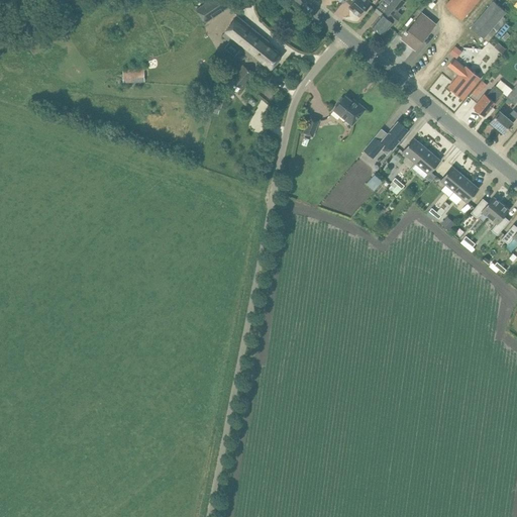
[(226,0),(209,0),(196,9),(205,22),(222,11),(230,5),(226,0)]
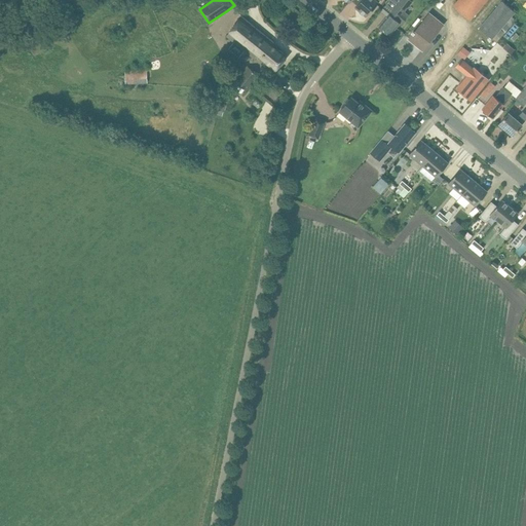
[(361,0),(355,7),(366,16),(379,0),(361,0)]
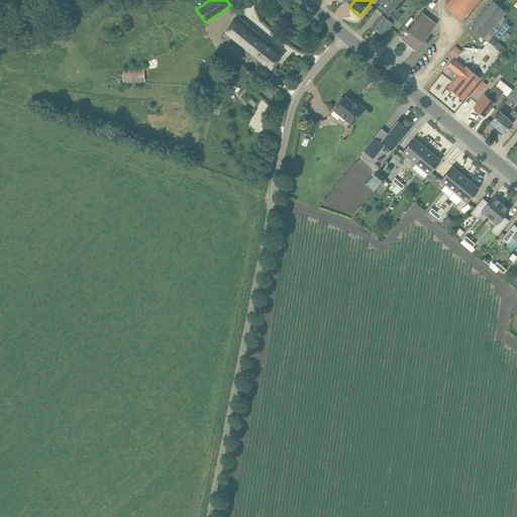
[(383,0),(390,5),(383,14),(382,13),(372,26),(383,35),(393,23),(395,24),(402,15),(397,11),(405,1),(404,0),(383,0)]
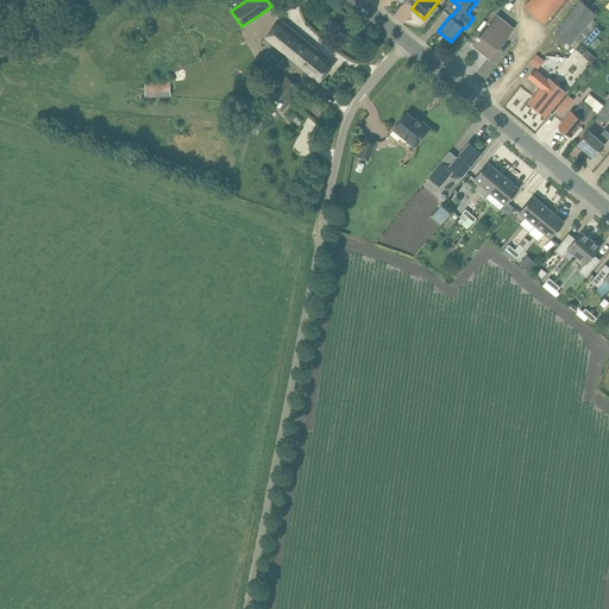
[(563,0),(529,0),(525,6),(544,23),(563,0)]
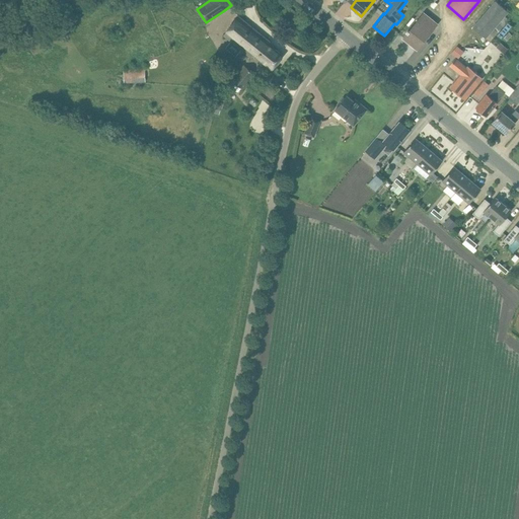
[(496,1),(473,27),(486,38),(490,32),(494,36),(509,20),(504,16),(508,12),(496,1)]
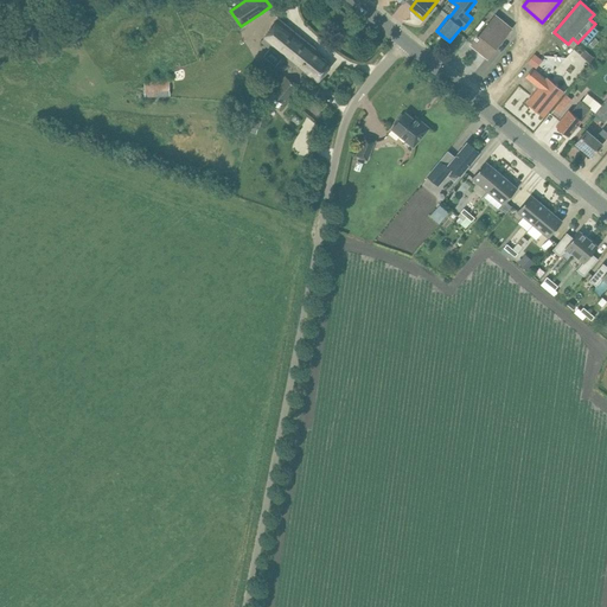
[(511,29),(502,20),(496,16),(478,37),(477,36),(475,38),(477,38),(472,44),(487,57),(511,29)]
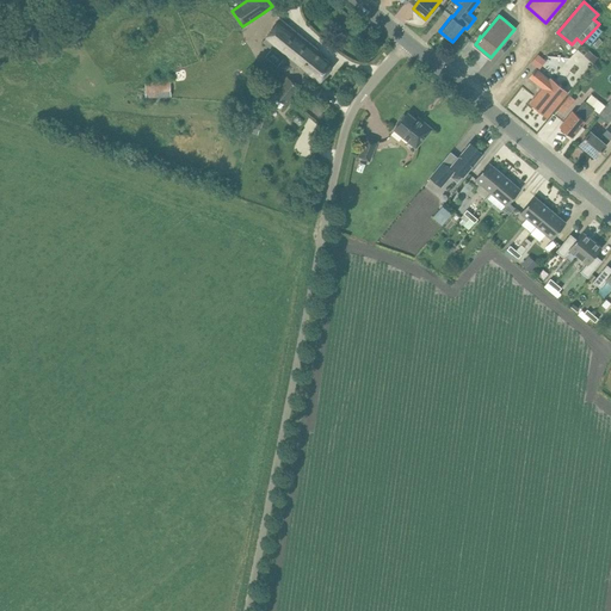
[(281,19),(273,29),(263,42),(302,73),(304,69),(320,81),(333,66),(315,51),(318,49),(281,19)]
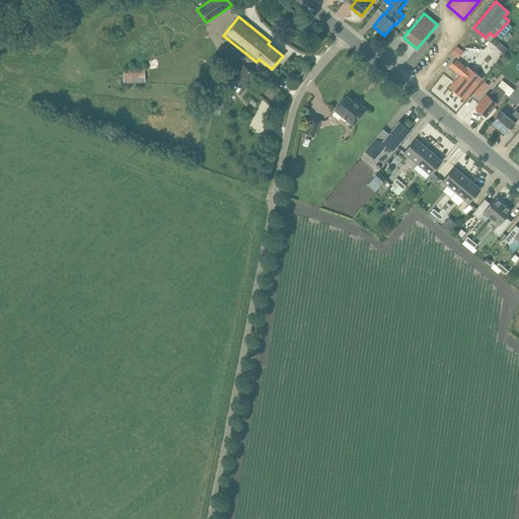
[(518,26),(505,42),(509,46),(518,35),(518,26)]
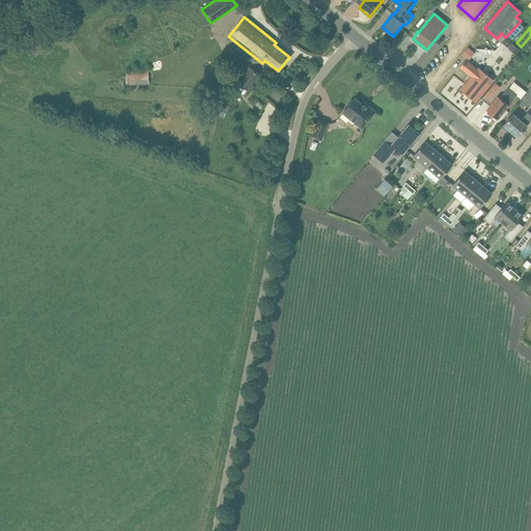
[(467,59),(473,52),(466,46),(459,54),(467,59)]
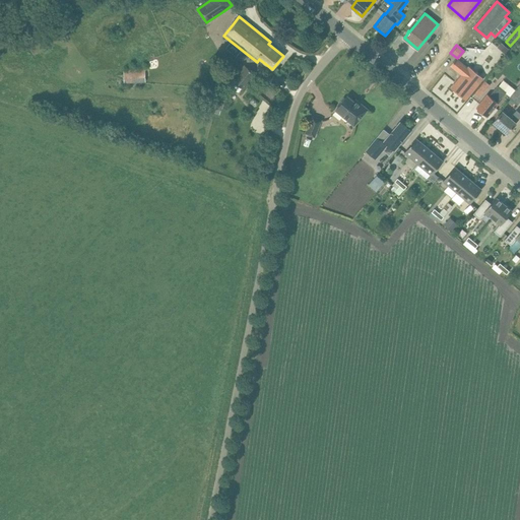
[(468,68),(456,59),(451,66),(462,75),(452,88),(465,99),(482,78),(468,67),(468,68)]
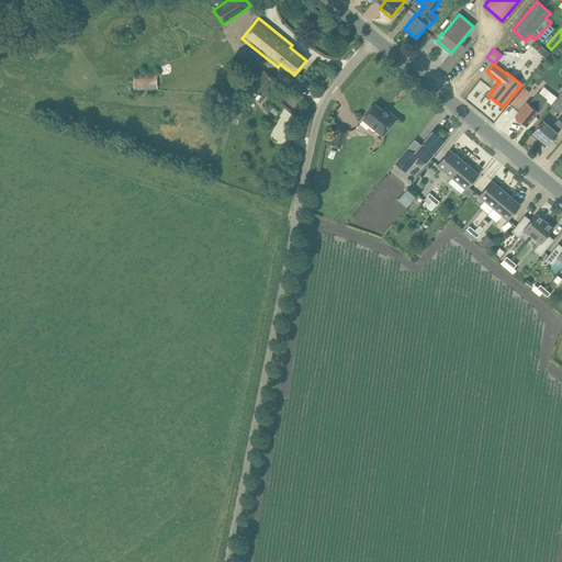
[(277,80),(268,74),(265,70),(250,87),(262,97),(277,80)]
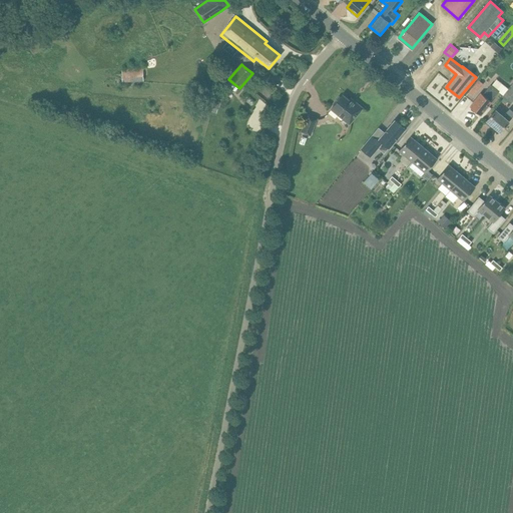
[(143,67),(122,69),(122,82),(143,81),(143,67)]
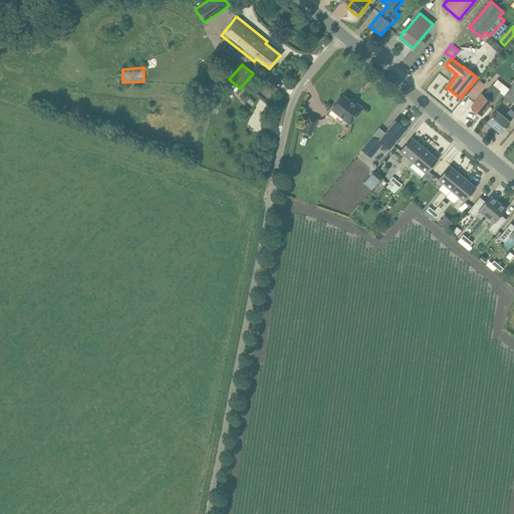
[(497,79),(492,85),(500,91),(504,95),(509,89),(497,79)]
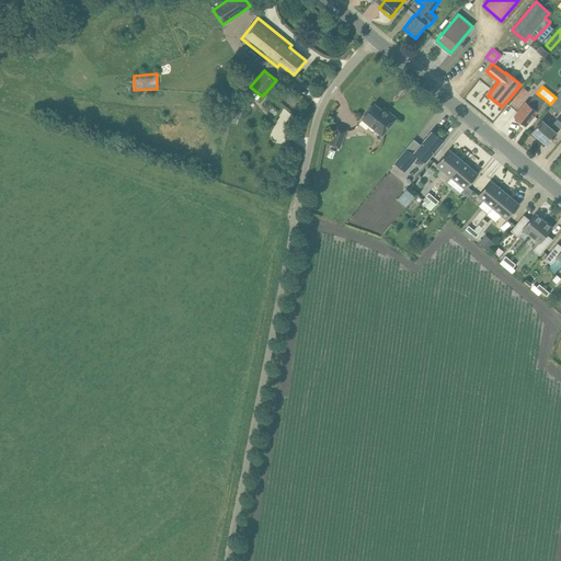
[(526,102),(521,107),(514,116),(526,126),(538,112),(537,111),(546,100),(537,93),(528,104),(526,102)]
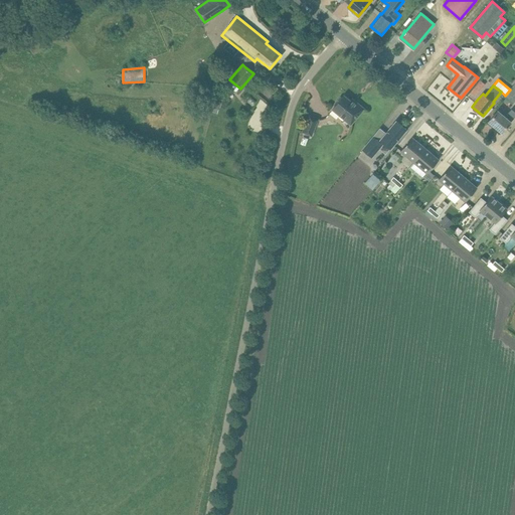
[(355,105),(344,95),(334,108),(345,117),(343,119),(351,125),(364,109),(357,103),(355,105)]
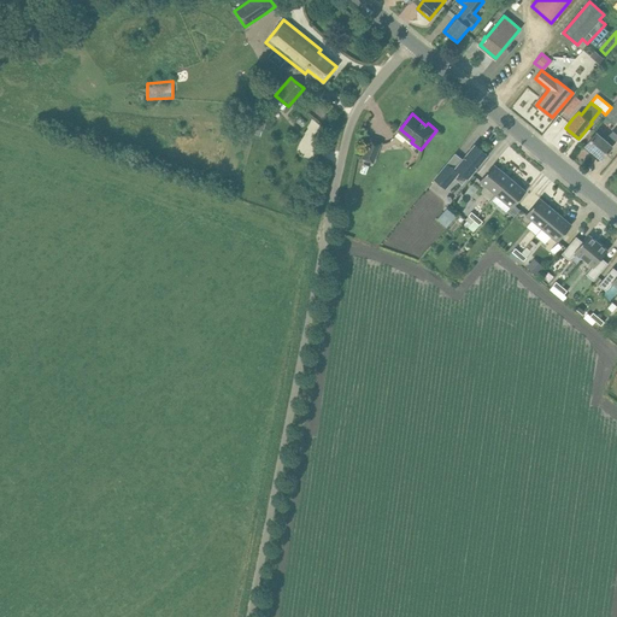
[(597,133),(593,136),(586,145),(601,158),(612,146),(616,139),(616,134),(612,130),(605,140),(597,133)]
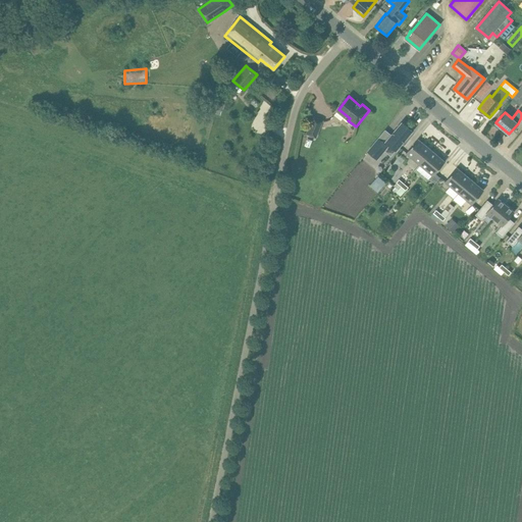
[(313,116),(306,134),(316,138),(323,120),(313,116)]
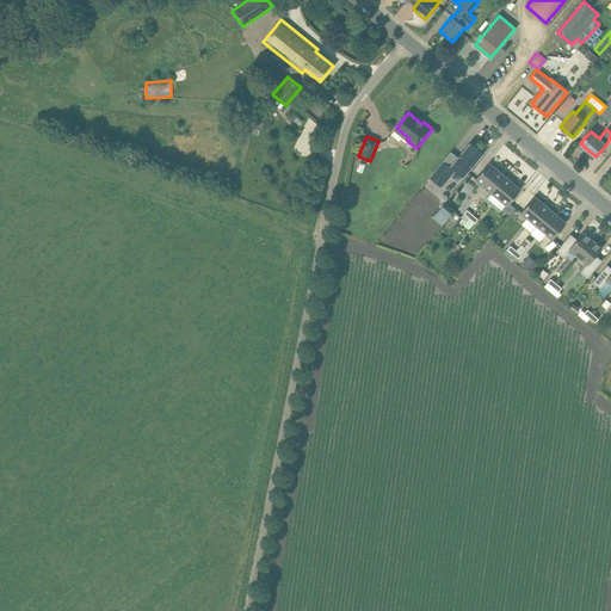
[(470,143),(462,153),(458,158),(451,152),(430,177),(442,187),(450,177),(457,183),(464,176),(463,176),(469,168),(469,170),(482,154),(470,143)]
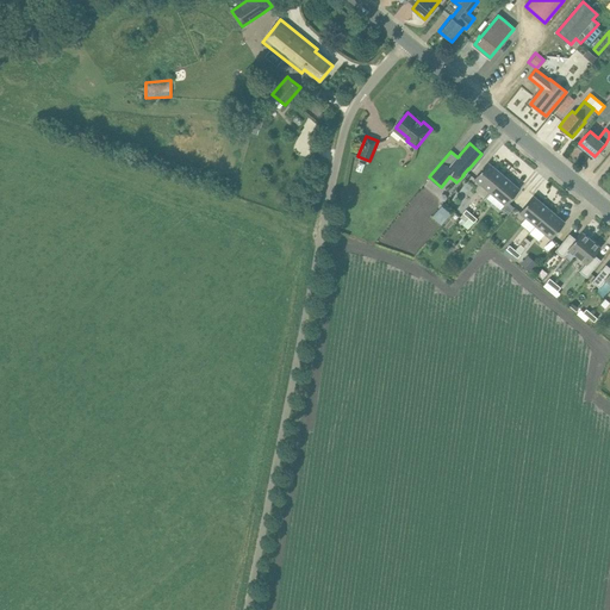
[(490,192),(504,175),(489,162),(474,179),(490,192)]
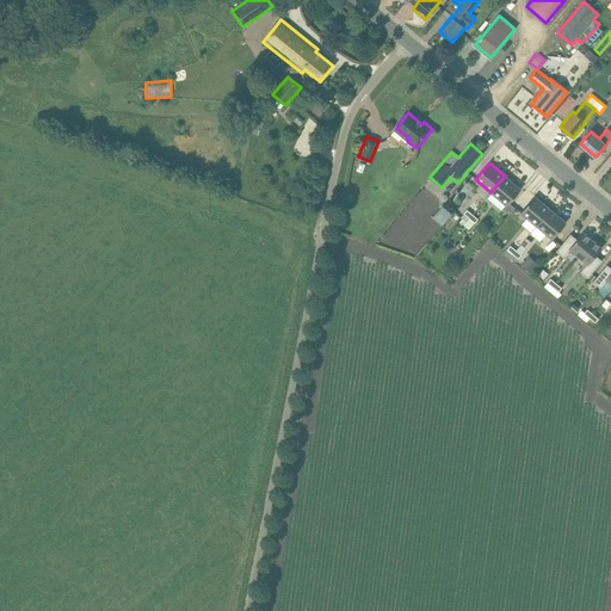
[(505,176),(491,192),(507,205),(520,189),(505,176)]
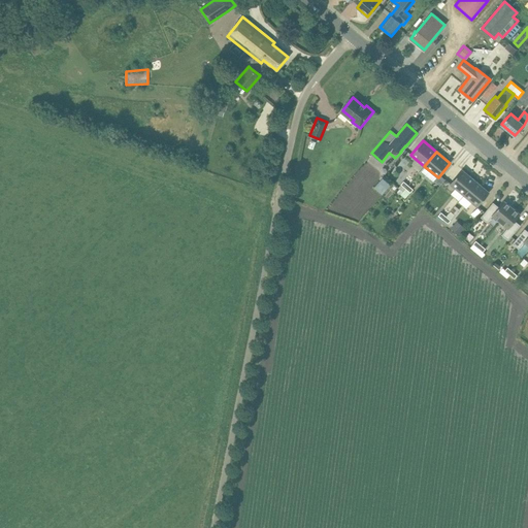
[(463,195),(475,180),(462,169),(450,184),(463,195)]
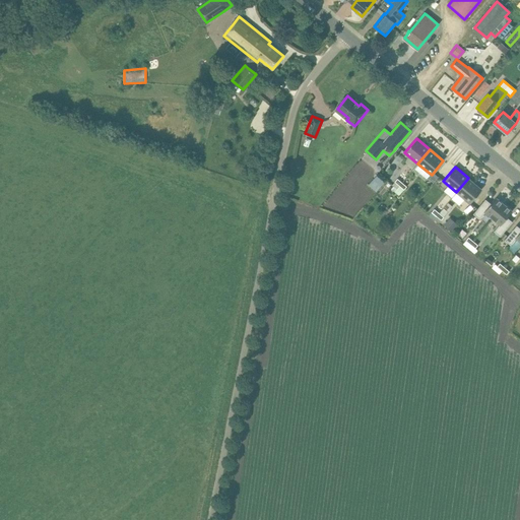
[(468,178),(456,192),(470,204),(482,190),(468,178)]
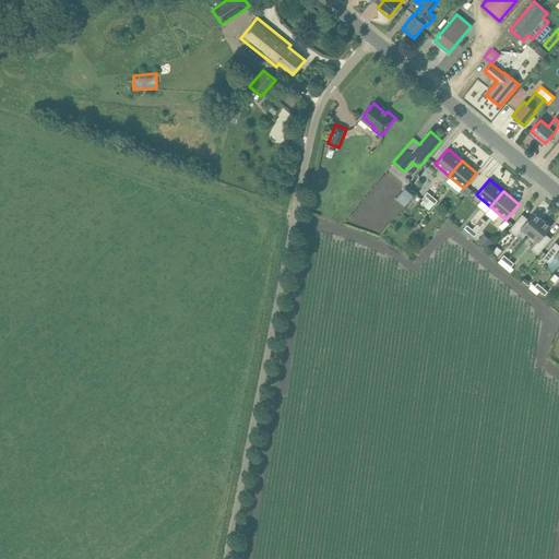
[(404,206),(409,200),(402,192),(396,199),(404,206)]
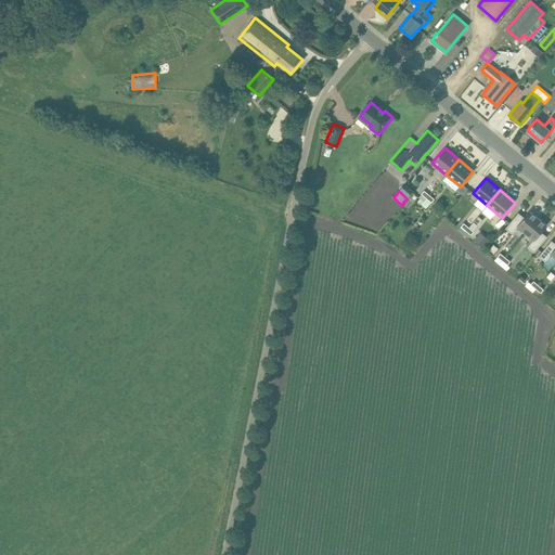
[(518,227),(526,233),(538,218),(529,210),(524,217),(518,213),(505,228),(512,234),(518,227)]
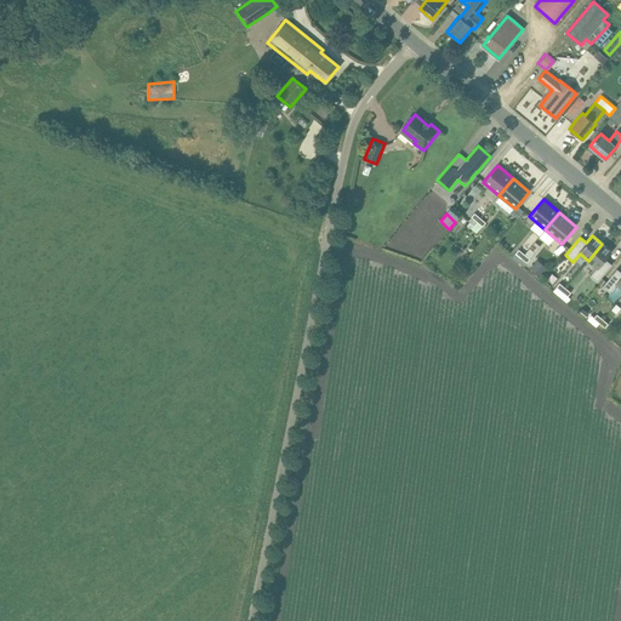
[(613,252),(602,244),(588,261),(597,268),(590,277),(598,283),(613,265),(605,260),(613,252)]
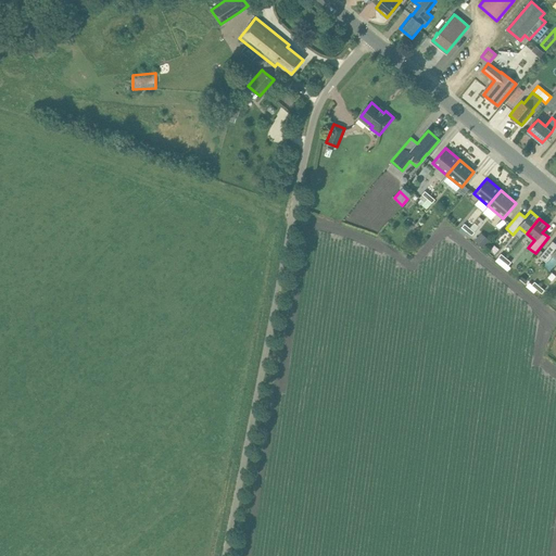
[(480,245),(487,239),(480,234),(475,240),(480,245)]
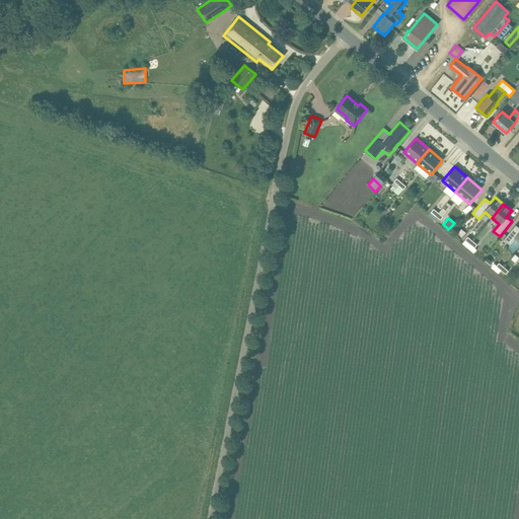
[(515,238),(518,240),(518,227),(516,225),(504,239),(510,245),(515,238)]
